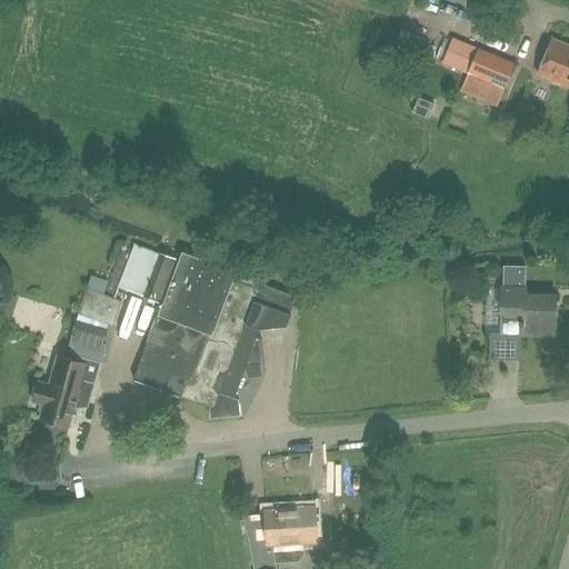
[(538,73),(568,86),(568,46),(551,39),(538,73)]
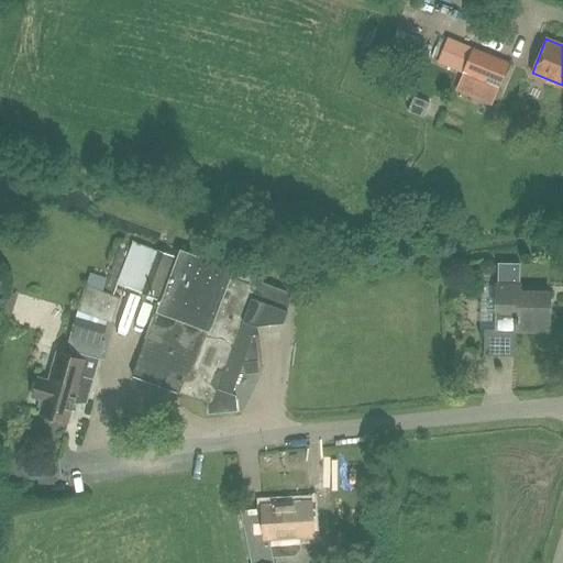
[(472,46),(461,73),(498,88),(510,62),(472,46)]
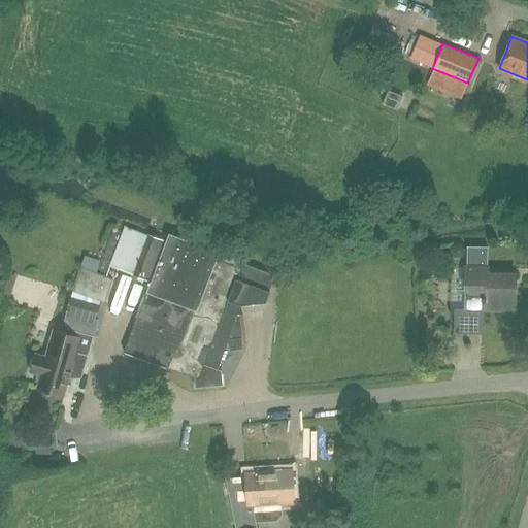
[(111,264),(151,279),(124,351),(194,377),(195,388),(223,385),(221,370),(218,369),(241,305),(266,302),(270,291),(269,291),(275,275),(245,264),(249,255),(239,251),(233,265),(216,259),(219,252),(168,233),(166,239),(147,233),(146,235),(125,227),(124,232),(114,229),(102,261),(111,264)]
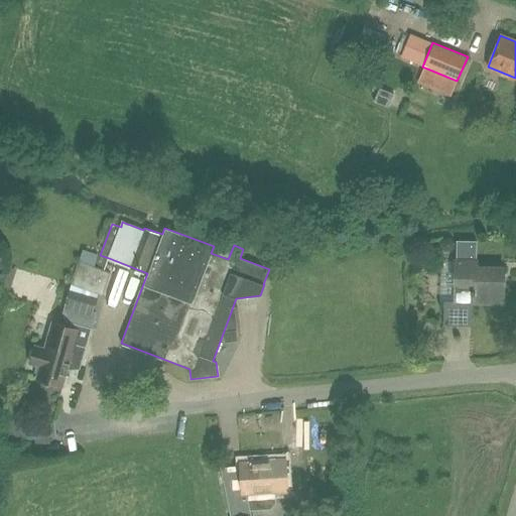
[(98,294),(102,295),(111,272),(104,270),(109,258),(100,255),(96,267),(79,261),(71,284),(98,294)]
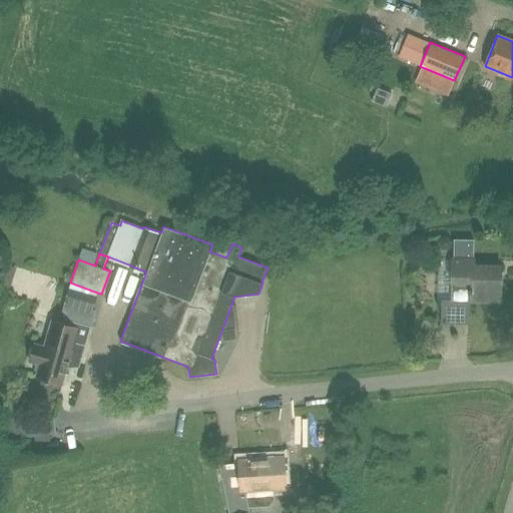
[(474,259),(452,258),(451,300),(500,302),(501,266),(474,265),(474,259)]
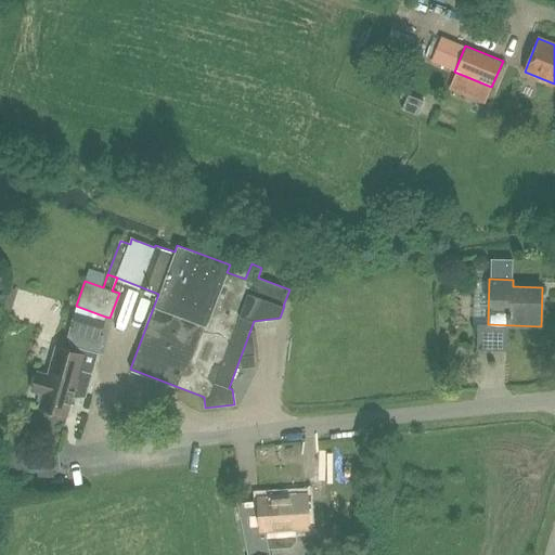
[(105,317),(76,306),(69,327),(100,335),(105,317)]
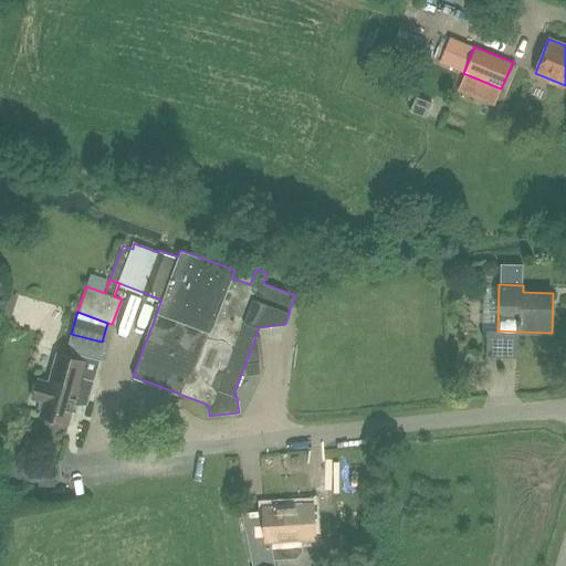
[(517,358),(517,332),(498,331),(486,331),(486,357),(517,358)]
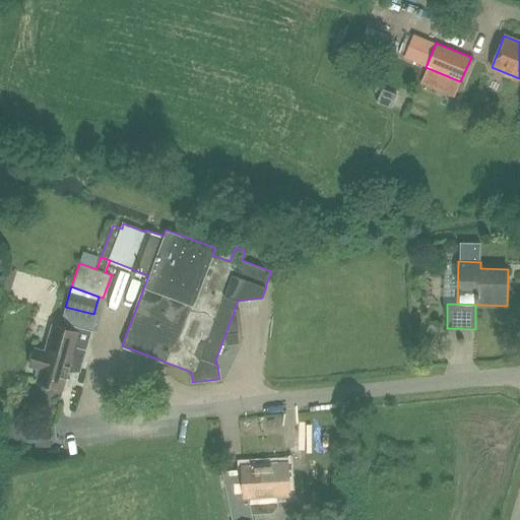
[(91,331),(66,323),(65,327),(52,324),(45,350),(35,347),(29,366),(40,369),(36,382),(62,389),(68,367),(80,370),(91,331)]
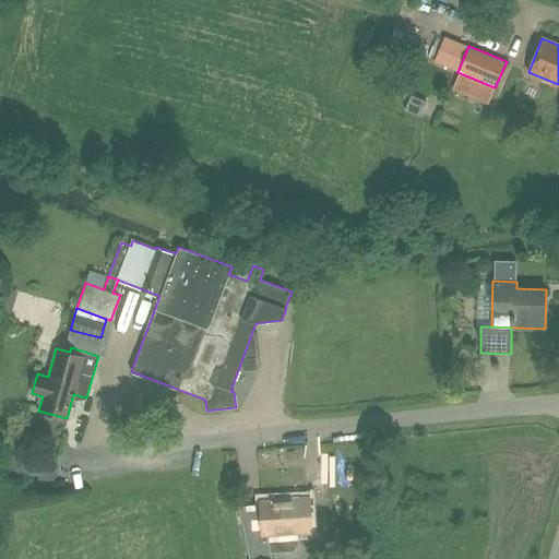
[(37,483),(54,482),(54,474),(60,473),(58,454),(26,459),(25,454),(8,456),(10,478),(37,475),(37,483)]
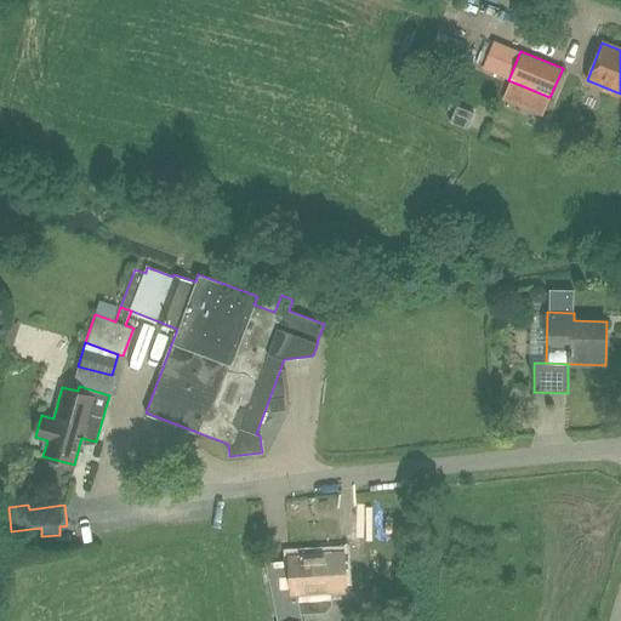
[(331,593),(346,593),(343,551),(288,554),(290,597),(296,596),(300,613),(325,611),(331,604),(331,593)]
